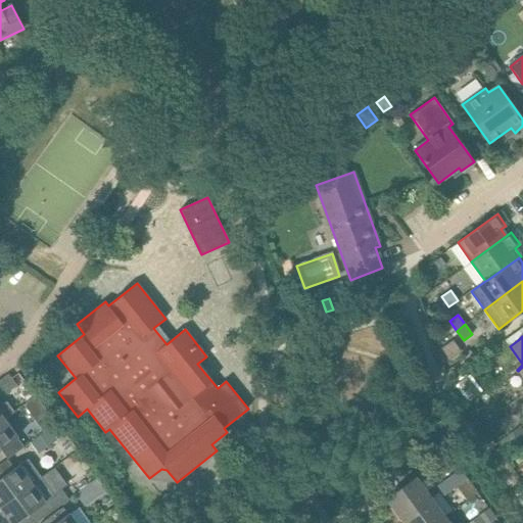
[(8,374),(0,380),(0,382),(7,392),(16,385),(8,374)]
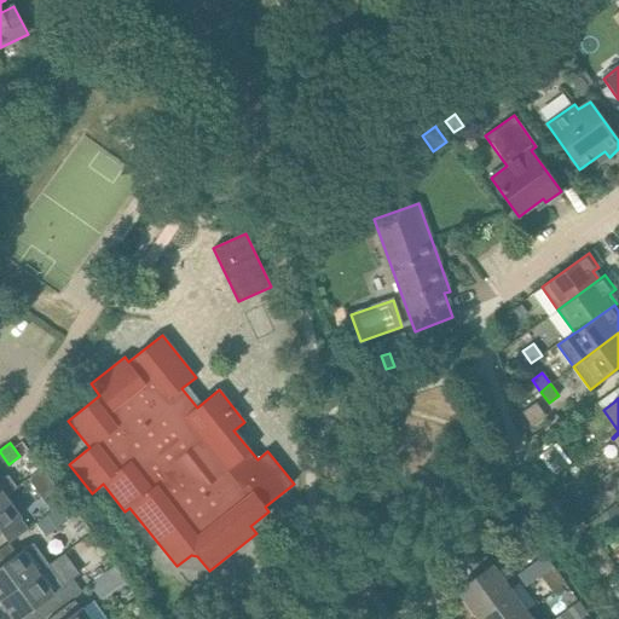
[(555,444),(543,452),(559,473),(571,464),(555,444)]
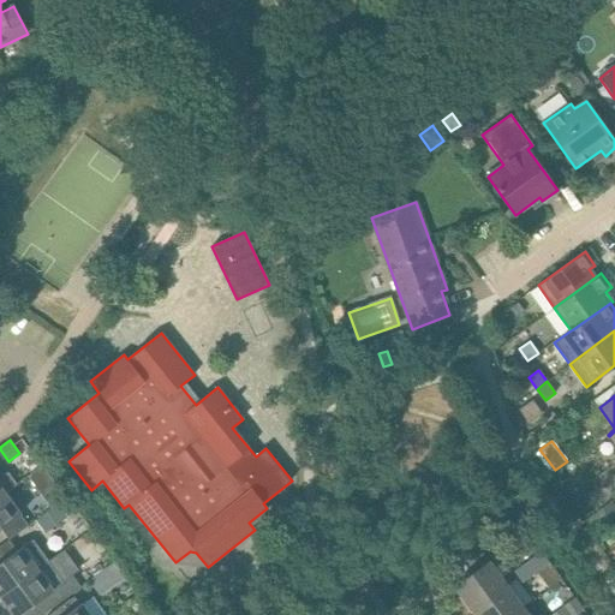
[(571,483),(560,469),(553,475),(562,488),(571,483)]
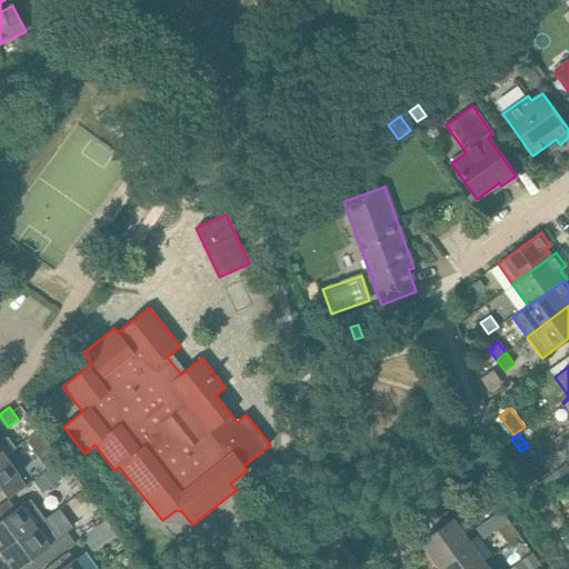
[(0,459),(5,457),(16,449),(7,437),(2,439),(0,436),(0,459)]
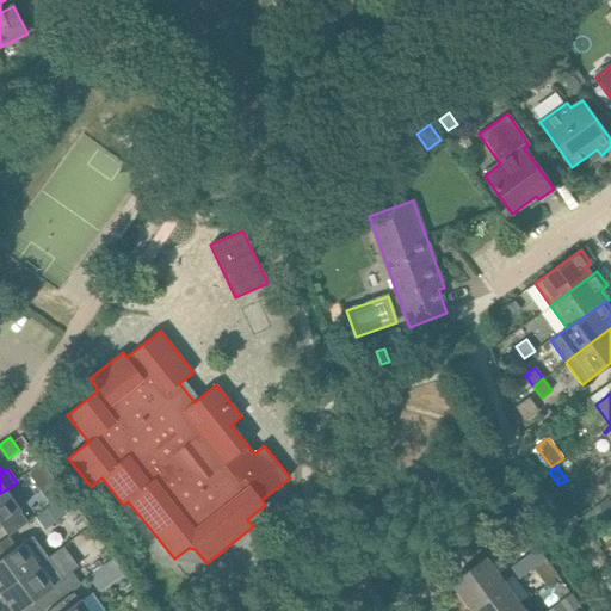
[(36,495),(45,510),(56,501),(47,488),(36,495)]
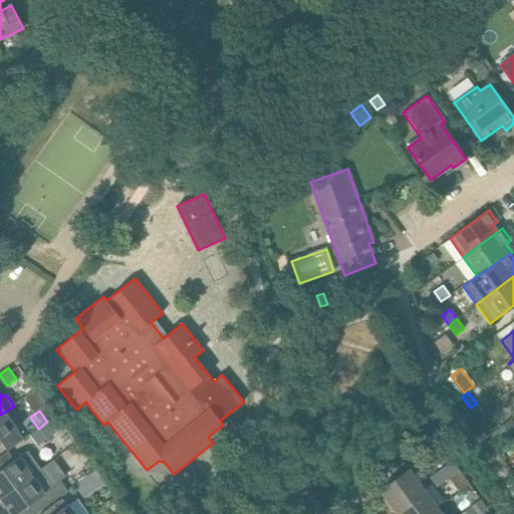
[(489,412),(480,417),(486,426),(495,420),(489,412)]
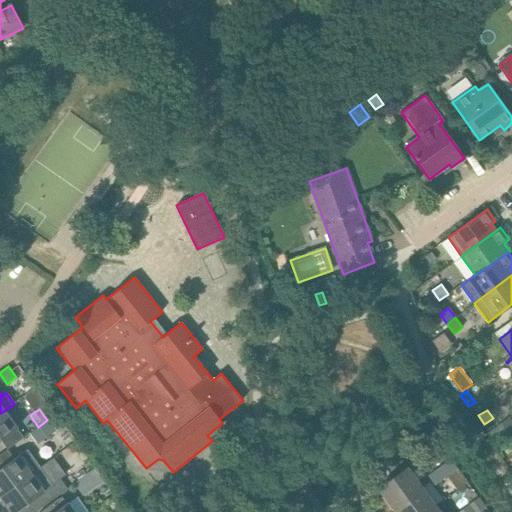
[(4,411),(0,413),(0,441),(17,429),(4,411)]
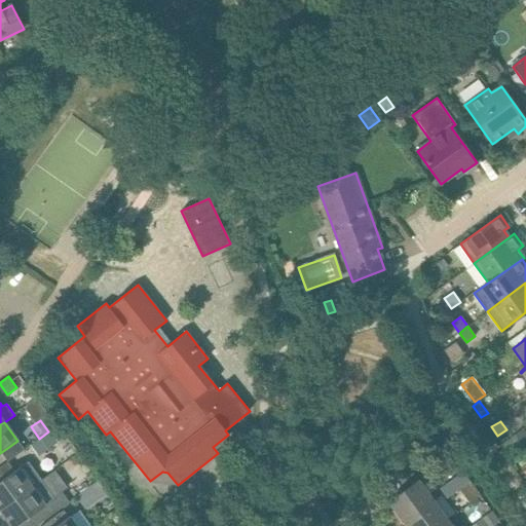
[(48,449),(39,439),(30,445),(39,456),(48,449)]
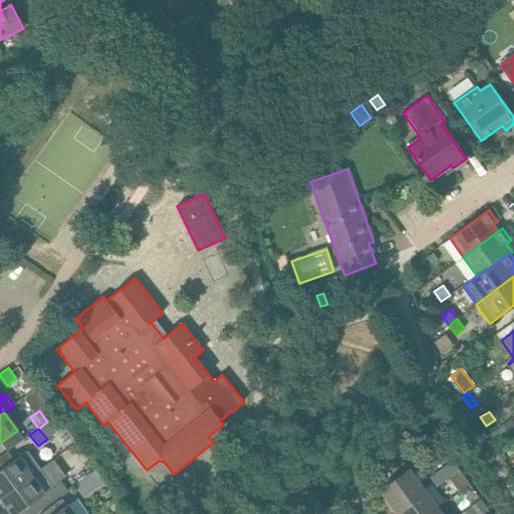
[(0,499),(40,469),(27,451),(0,470),(0,499)]
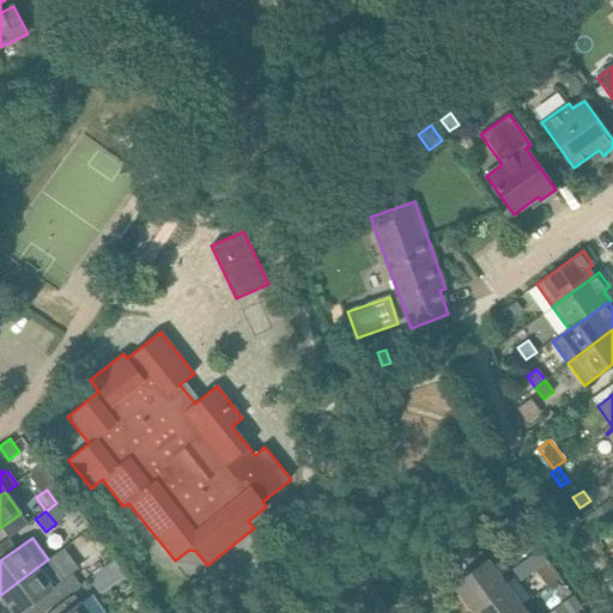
[(547,562),(539,550),(526,559),(534,571),(547,562)]
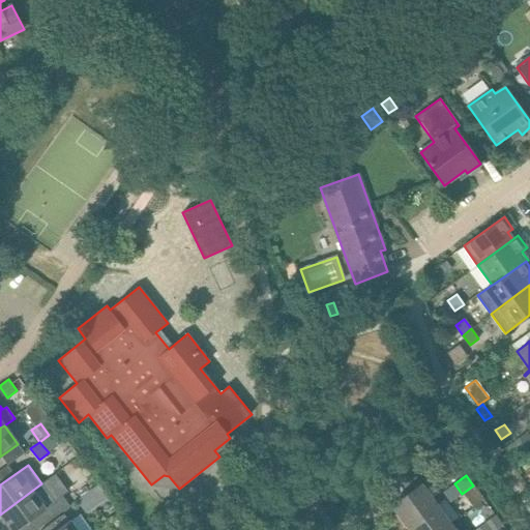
[(55,501),(41,483),(0,514),(10,529),(17,529),(30,521),(35,529),(36,529),(69,506),(61,496),(55,501)]
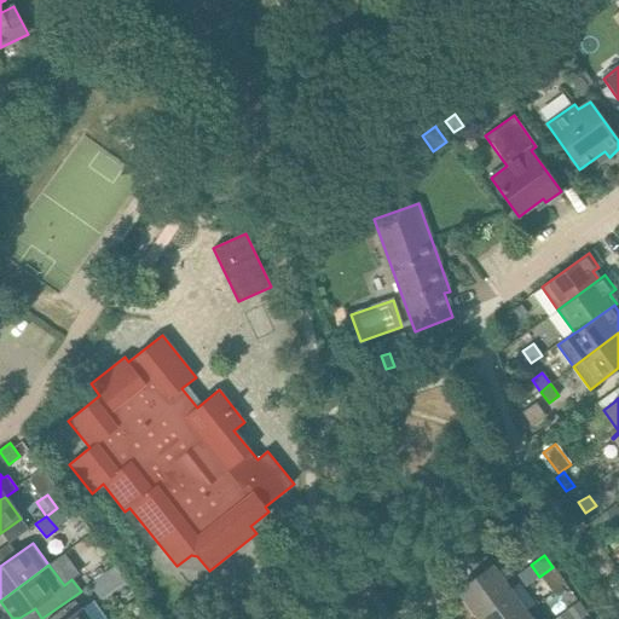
[(518,576),(521,580),(526,586),(539,577),(531,565),(518,576)]
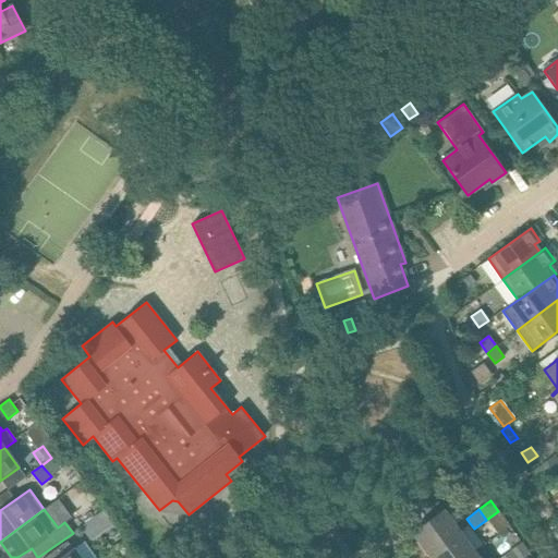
[(459,531),(444,510),(412,533),(428,554),(459,531)]
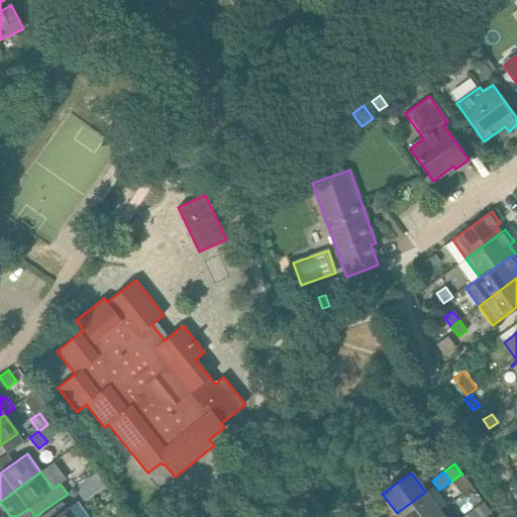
[(70,492),(79,485),(71,474),(62,481),(70,492)]
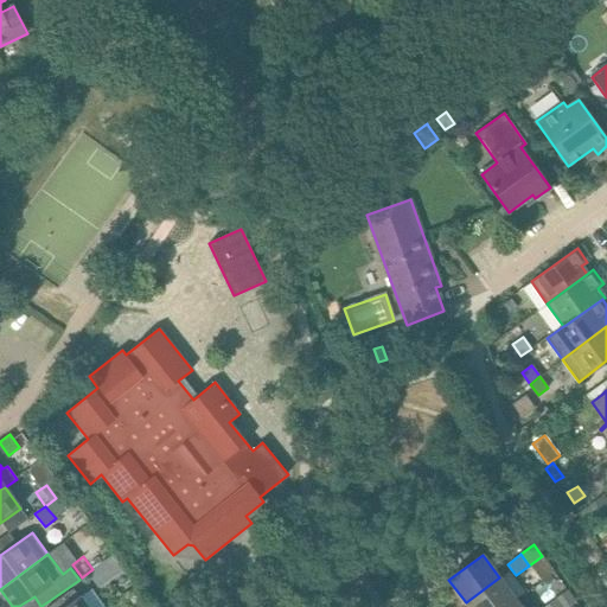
[(103,562),(93,569),(103,583),(114,576),(103,562)]
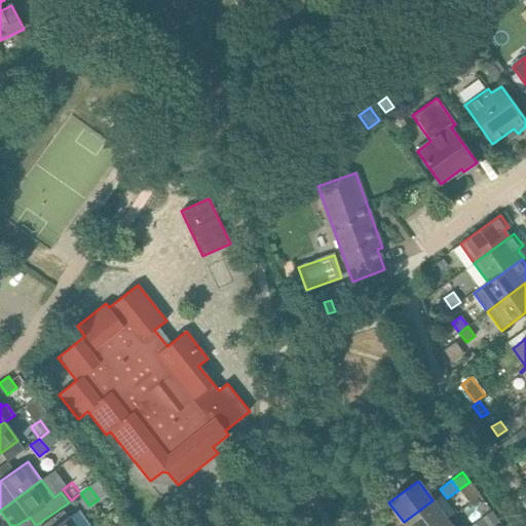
[(406,525),(440,525),(447,521),(433,500),(404,522),(406,525)]
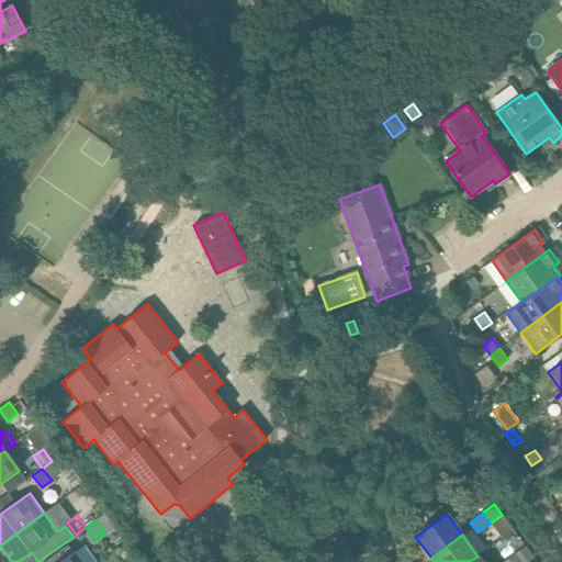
[(80,561),(68,546),(44,561),(80,561)]
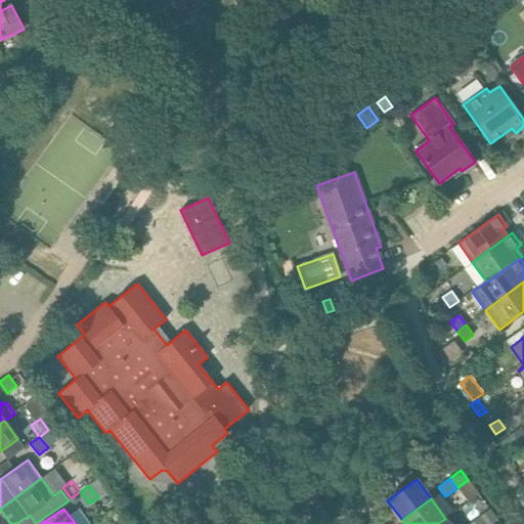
[(489,523),(496,519),(490,510),(478,518),(482,523),(489,523)]
